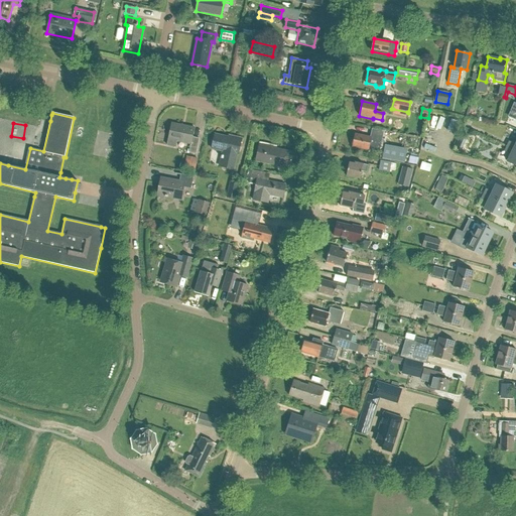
[(188,153),(197,154),(200,139),(192,137),(195,129),(181,127),(181,126),(172,124),(168,139),(190,144),(188,153)]
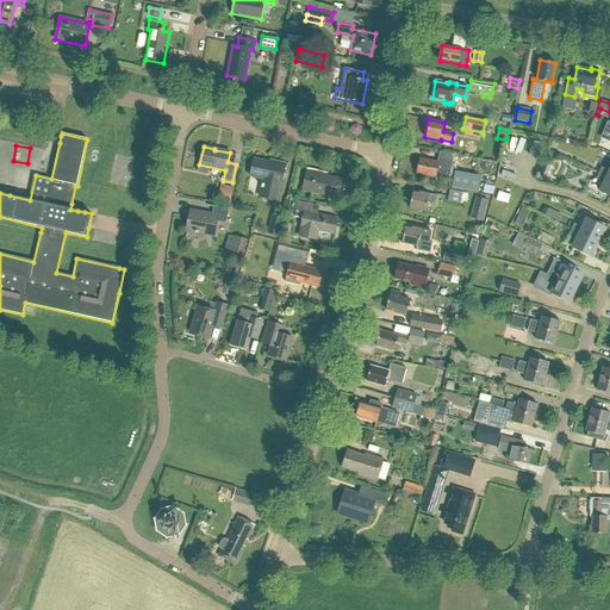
[(419,159),(417,174),(435,178),(435,176),(448,180),(452,162),(439,160),(437,162),(419,159)]
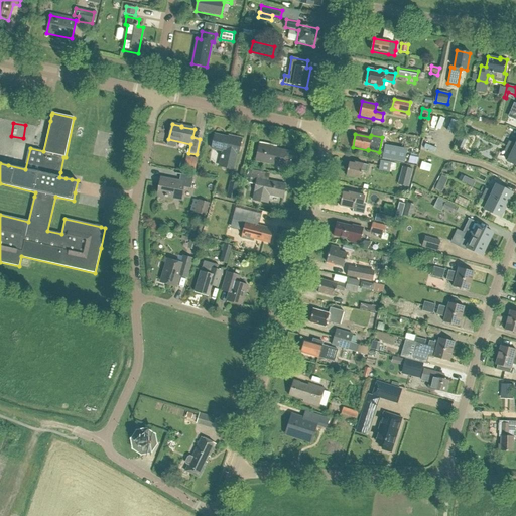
[(215,135),(212,149),(224,151),(220,167),(233,170),(237,154),(238,155),(241,138),(235,137),(234,139),(215,135)]
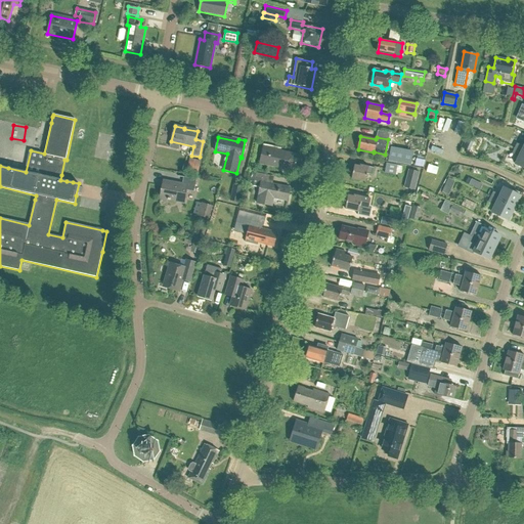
[(464,142),(462,148),(467,150),(469,151),(469,150),(471,145),(464,142)]
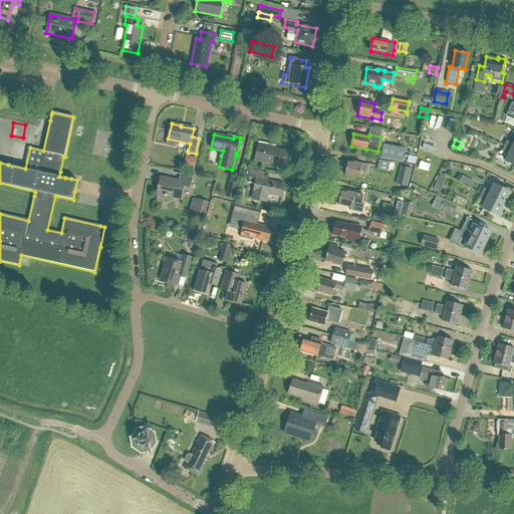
[(504,146),(513,151),(513,143),(513,145),(507,141),(504,146)]
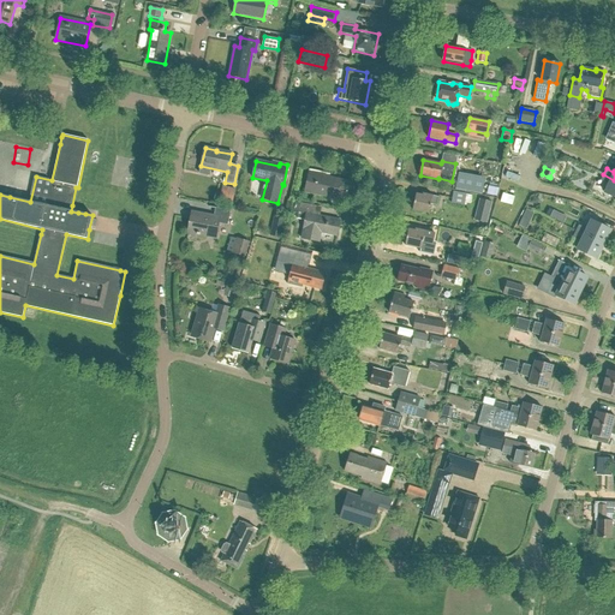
[(305,192),(345,201),(348,184),(328,180),(329,174),(310,171),(305,192)]
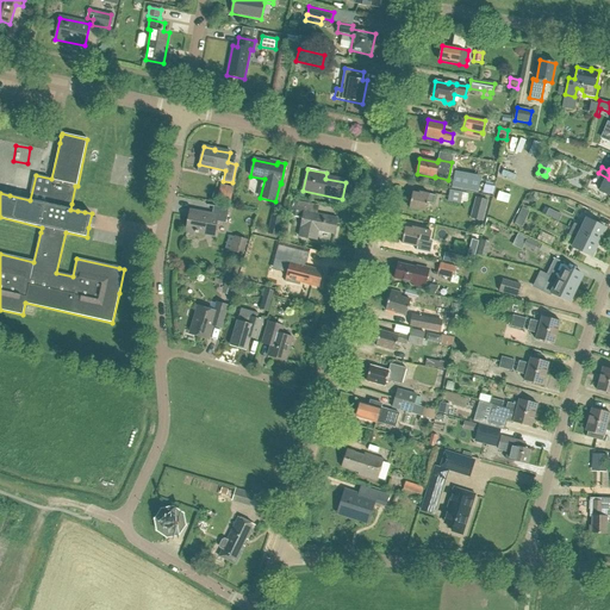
[(460,190),(464,175),(454,173),(452,187),(460,190)]
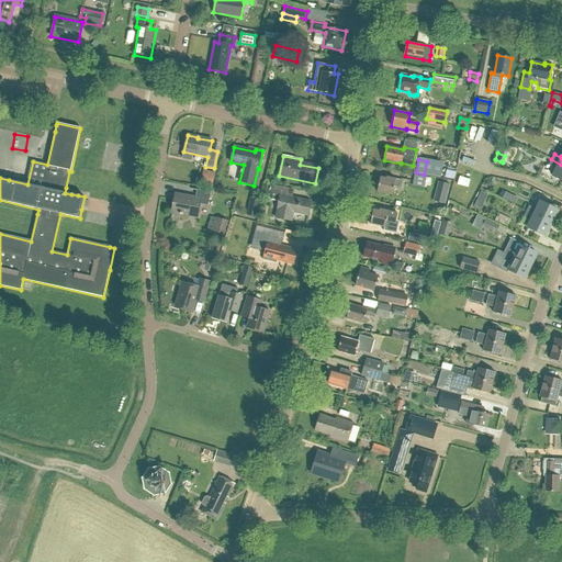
[(561,165),(551,159),(549,165),(557,169),(552,177),(561,180),(561,165)]
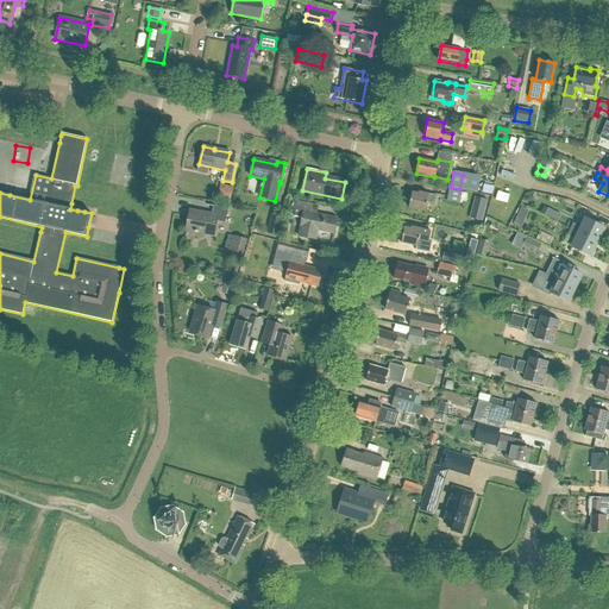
[(471,176),(469,190),(477,192),(479,177),(471,176)]
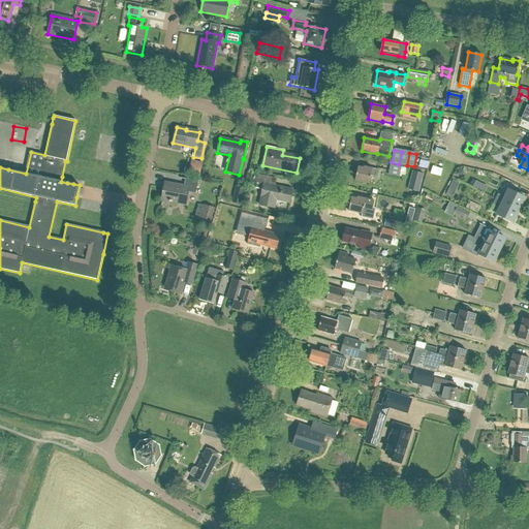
[(421,160),(418,167),(427,169),(429,162),(421,160)]
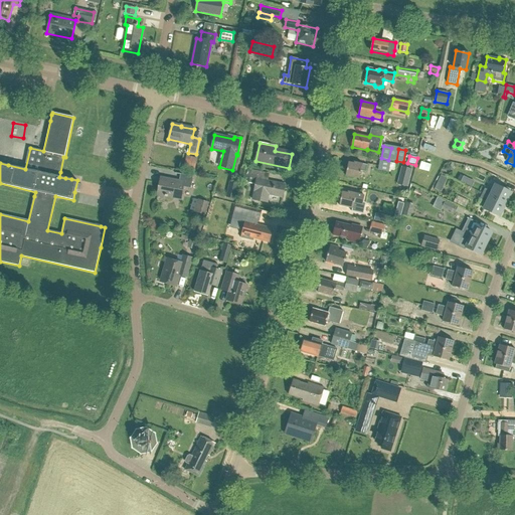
[(378,170),(389,172),(391,163),(380,161),(378,170)]
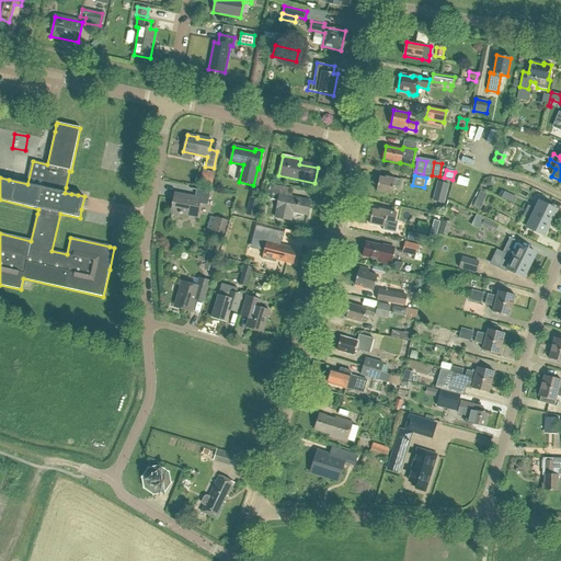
[(400,181),(386,178),(385,179),(379,178),(376,192),(391,195),(393,186),(399,187),(400,181)]
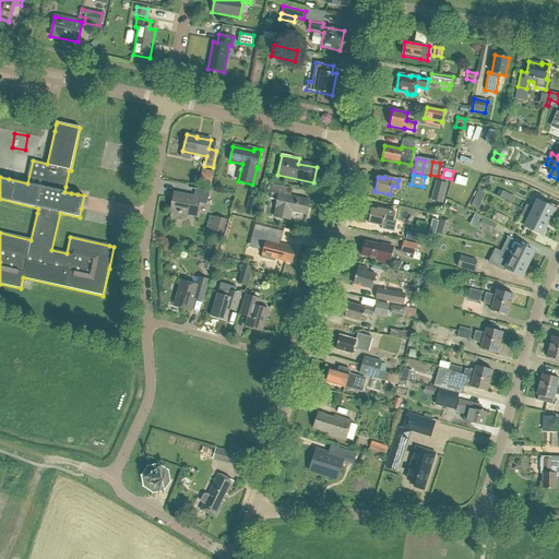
[(467,190),(478,188),(477,180),(466,182),(467,190)]
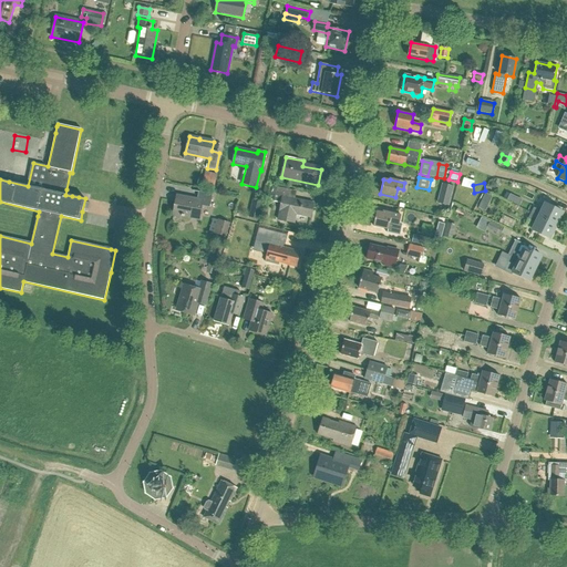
[(442,184),(437,204),(449,206),(454,186),(442,184)]
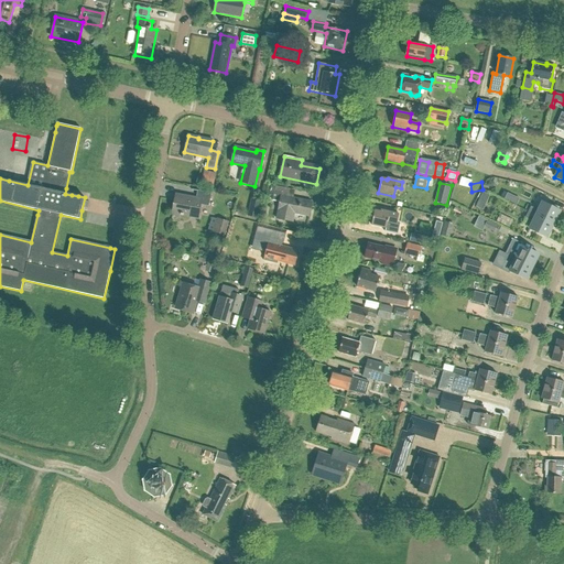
[(308,217),(312,203),(288,197),(289,190),(275,186),(272,201),(279,202),(278,210),(277,219),(292,223),(294,214),(308,217)]
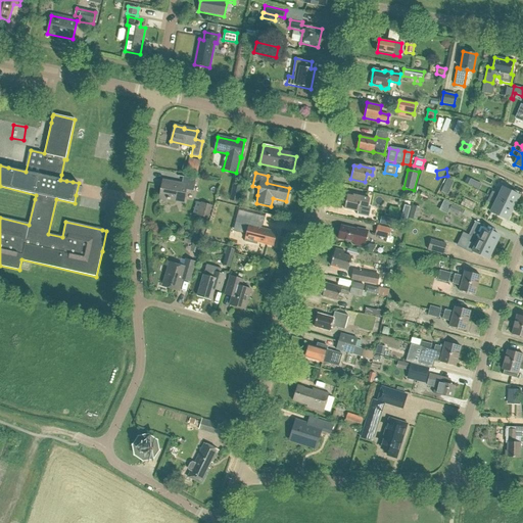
[(194,191),(196,179),(183,177),(182,184),(162,181),(160,198),(184,202),(186,190),(194,191)]
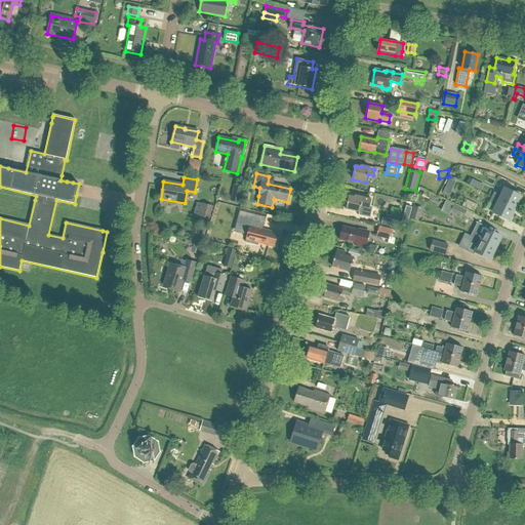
[(449,178),(446,186),(453,189),(456,182),(449,178)]
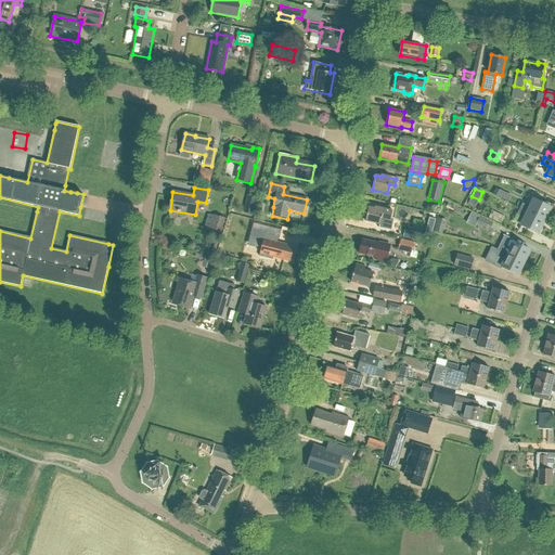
[(371,201),(372,194),(358,191),(356,198),(364,201),(365,199),(371,201)]
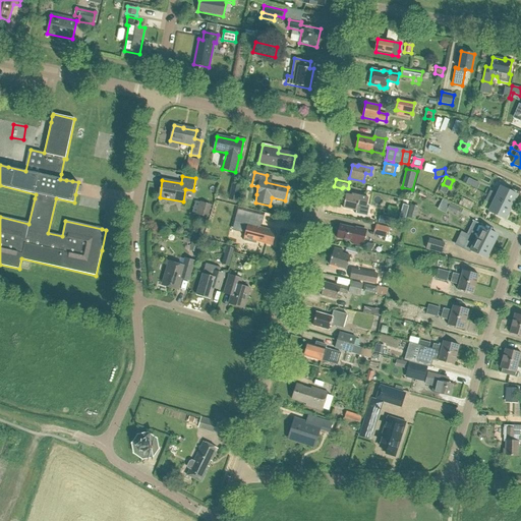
[(229,199),(237,201),(241,185),(233,183),(229,199)]
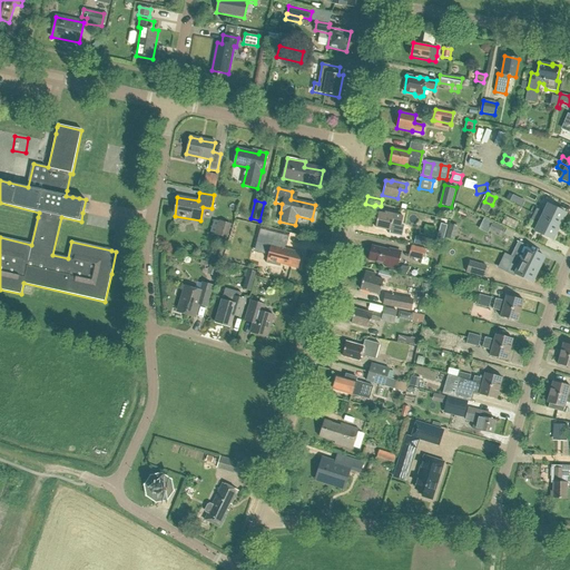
[(533,214),(559,227),(566,214),(548,205),(543,213),(537,208),(533,214)]
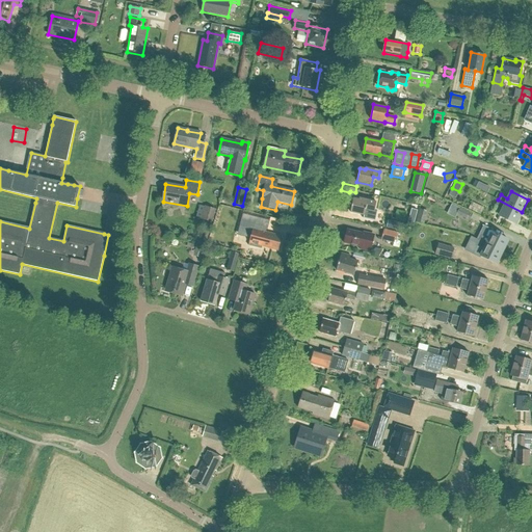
[(366,208),(371,209),(374,210),(376,203),(358,198),(358,201),(353,198),(350,212),(365,215),(366,208)]
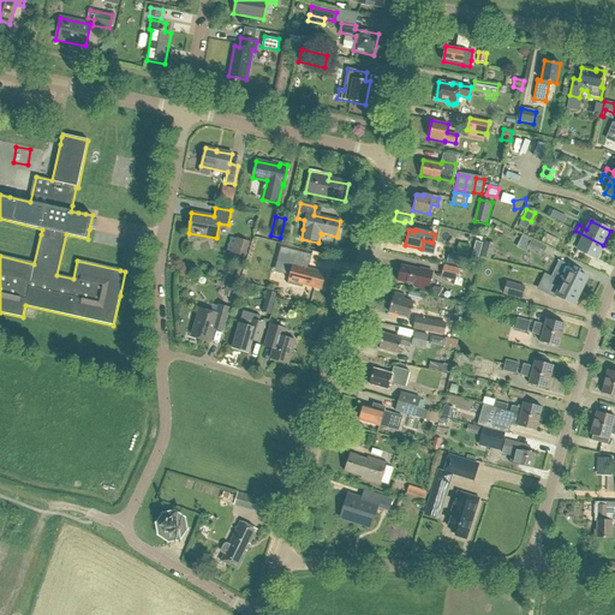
[(596,260),(603,245),(575,231),(573,237),(581,242),(577,250),(596,260)]
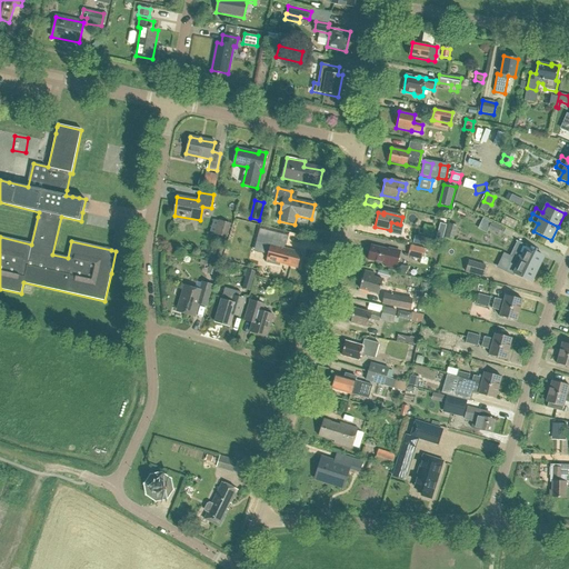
[(205,233),(208,227),(200,222),(197,229),(205,233)]
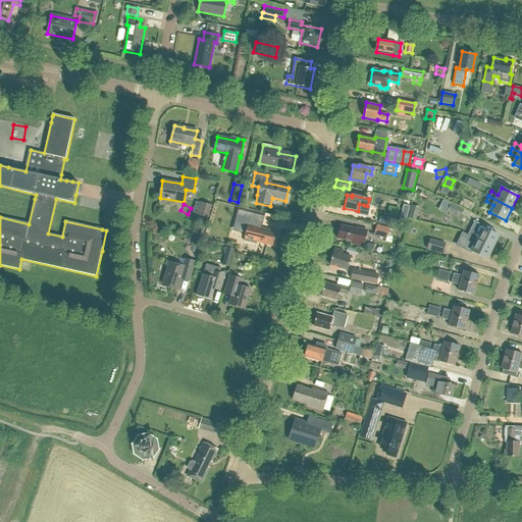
[(448,210),(458,215),(461,209),(451,204),(448,210)]
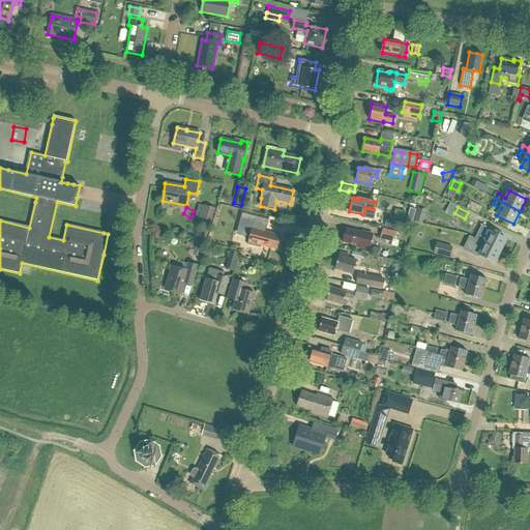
[(416,210),(410,208),(405,227),(411,228),(416,210)]
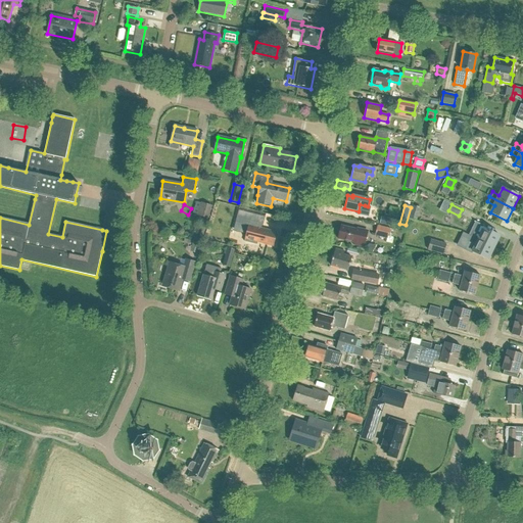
[(199,209),(198,216),(208,219),(209,212),(199,209)]
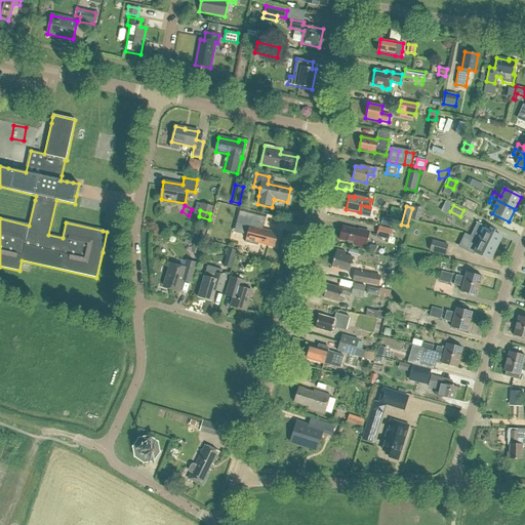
[(417,221),(419,214),(412,213),(410,219),(416,220),(417,221)]
